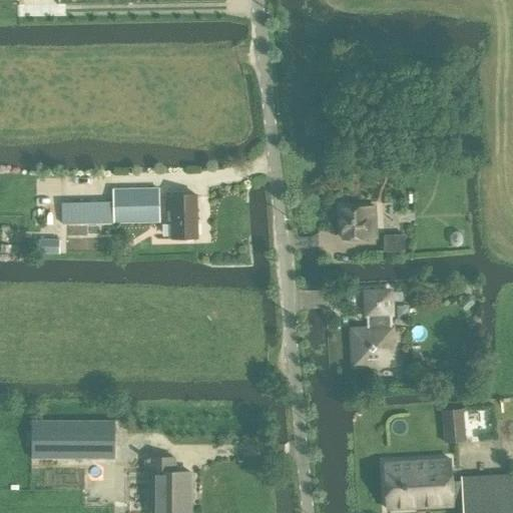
[(426,83),(422,92),(434,96),(437,88),(426,83)]
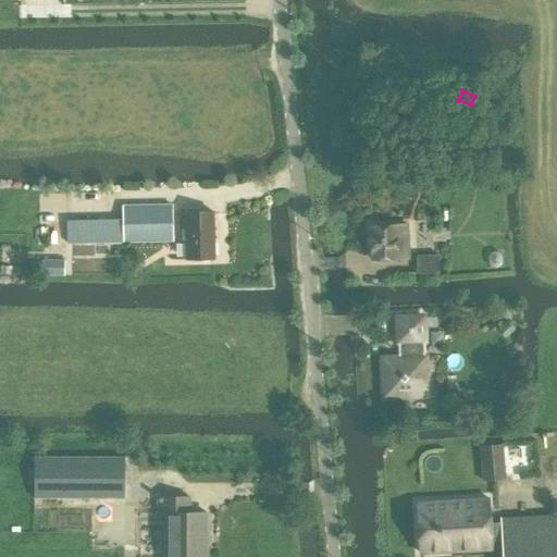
[(491,131),(480,131),(481,147),(492,147),(491,131)]
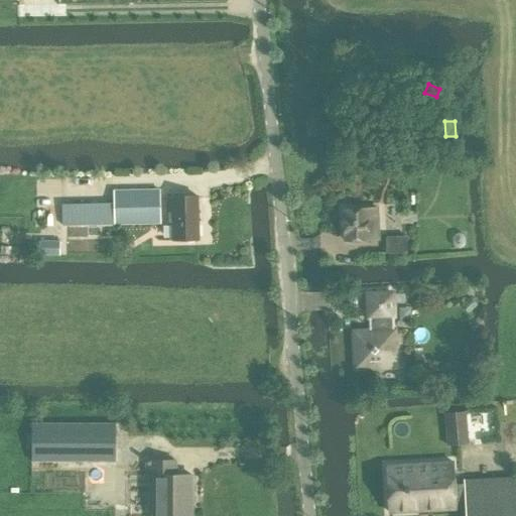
[(390,172),(390,176),(393,180),(397,180),(401,177),(402,173),(399,169),(394,169),(390,172)]
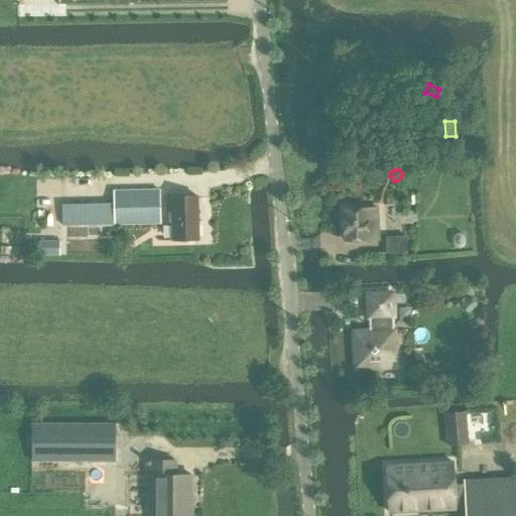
[(185,244),(213,243),(212,208),(156,210),(157,244),(169,244),(169,260),(185,260),(185,244)]
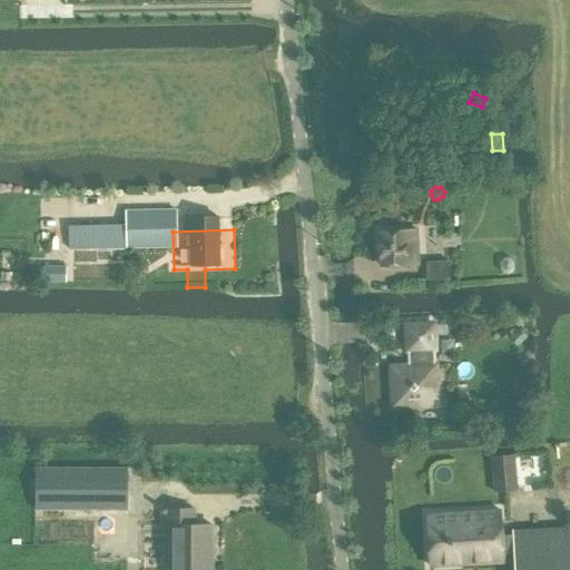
[(380,266),(420,265),(419,229),(379,229),(380,266)]
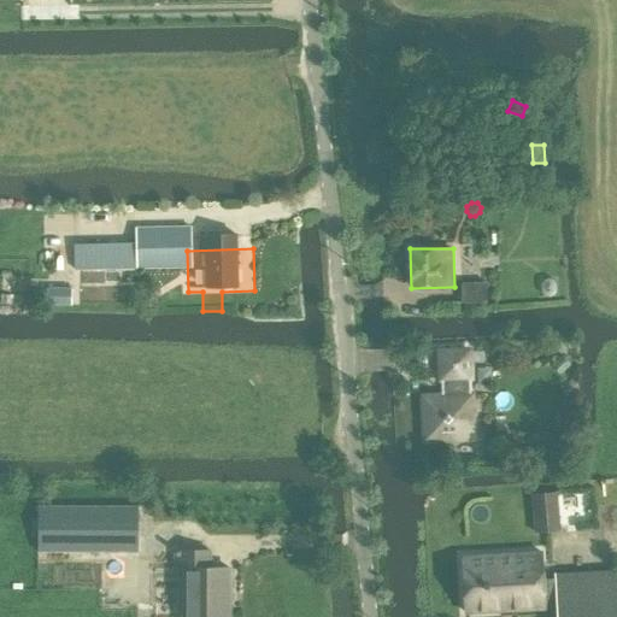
[(109,252),(110,278),(156,278),(156,252),(109,252)]
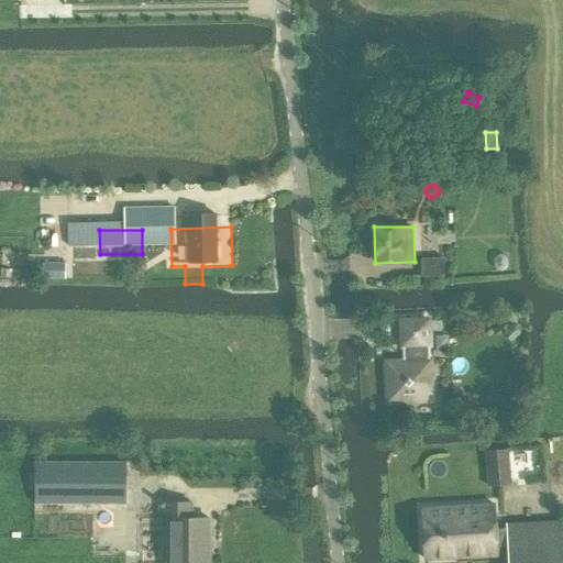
[(494,257),(493,261),(493,264),(494,267),(497,271),(500,271),(504,269),(507,267),(507,263),(507,260),(506,256),(503,254),(499,253),(496,254),(494,257)]
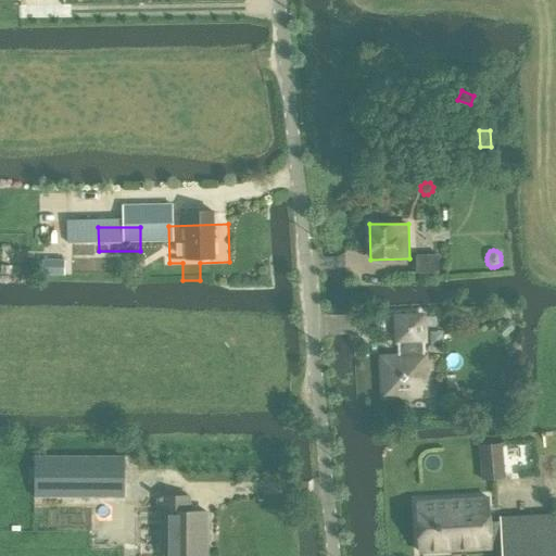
[(416,275),(440,274),(439,253),(415,254),(416,275)]
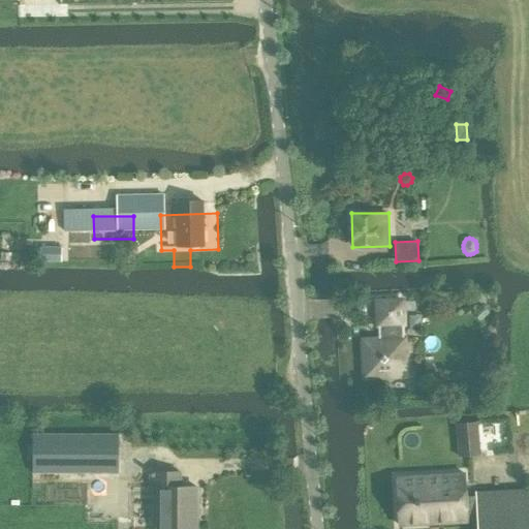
[(365,378),(406,376),(404,299),(376,301),(378,339),(363,340),(365,378)]
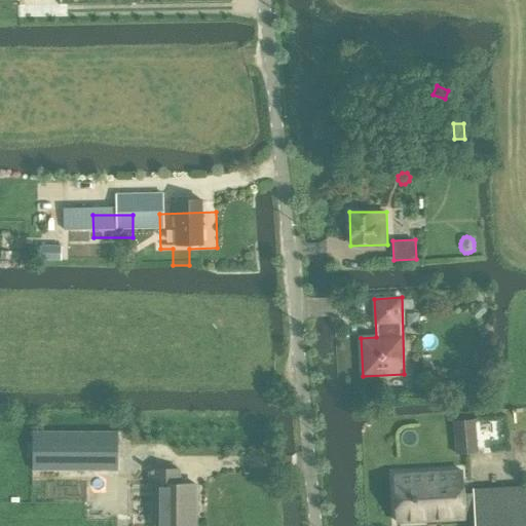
[(456,453),(478,451),(475,419),(453,421),(456,453)]
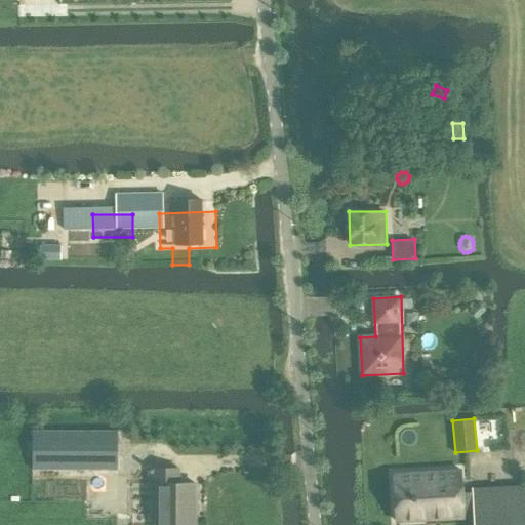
[(117,432),(32,431),(32,469),(117,469),(117,432)]
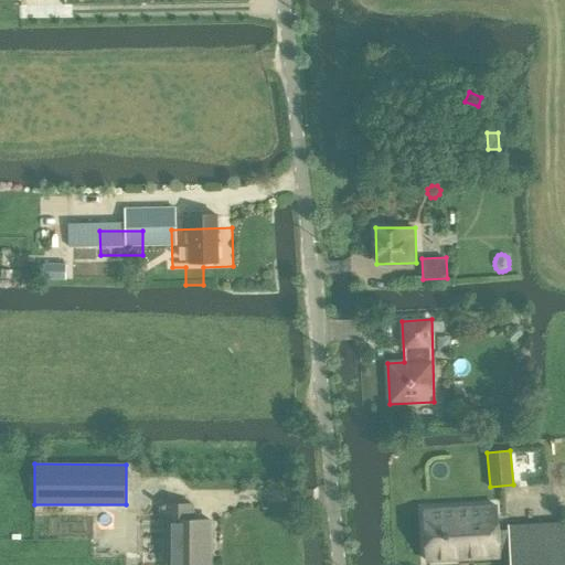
[(169,521),(169,564),(206,564),(206,553),(203,553),(203,541),(209,541),(209,522),(192,522),(192,504),(160,504),(160,521),(169,521)]
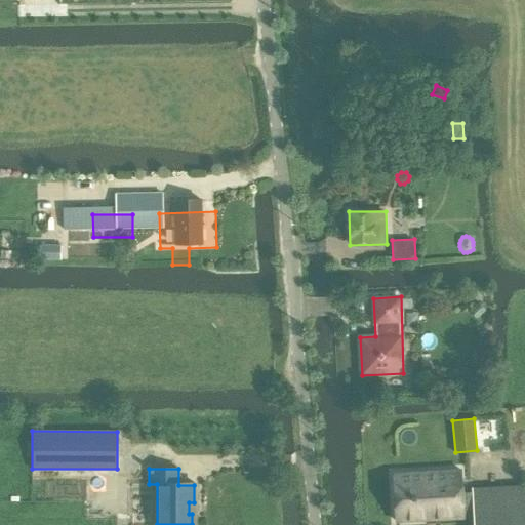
[(393,474),(396,521),(465,517),(463,514),(462,492),(461,470),(393,474)]
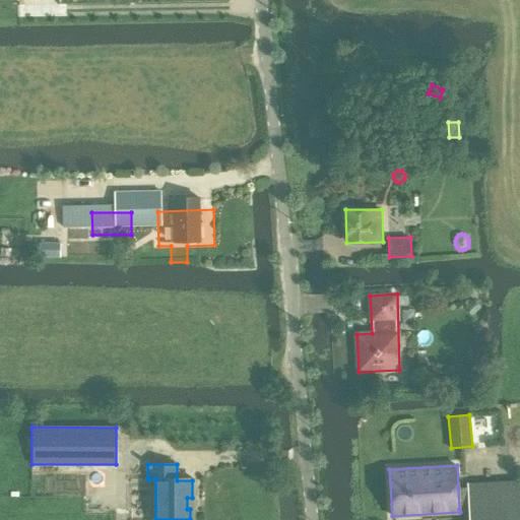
[(468,508),(469,519),(519,519),(519,480),(467,483),(467,488),(458,488),(459,509),(468,508)]
